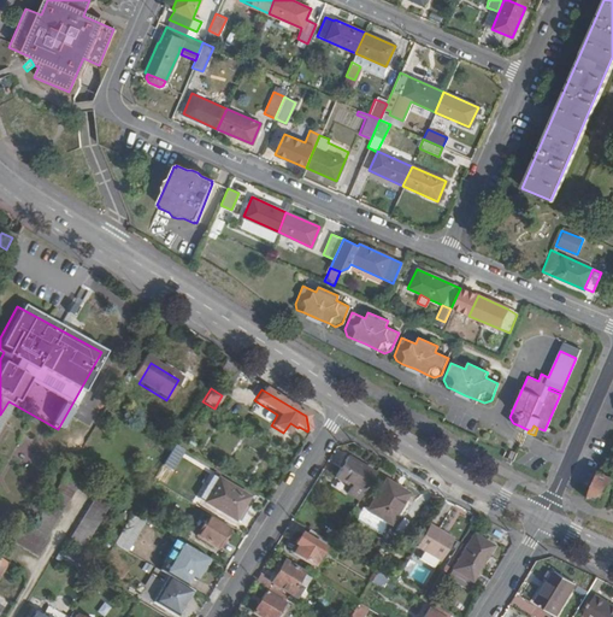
[(171,470),(183,450),(172,444),(161,465),(171,470)]
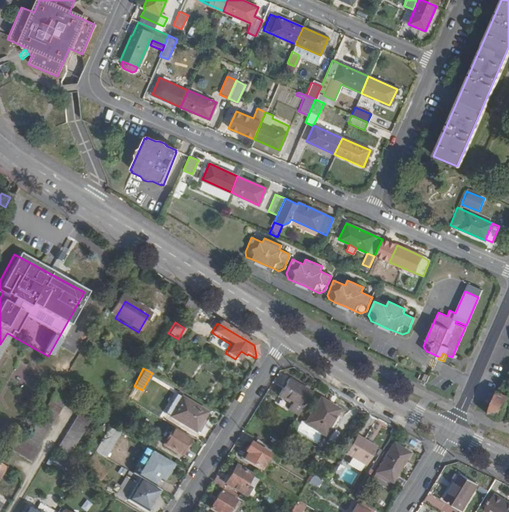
[(295,415),(309,393),(286,379),(276,396),(288,404),(285,409),(295,415)]
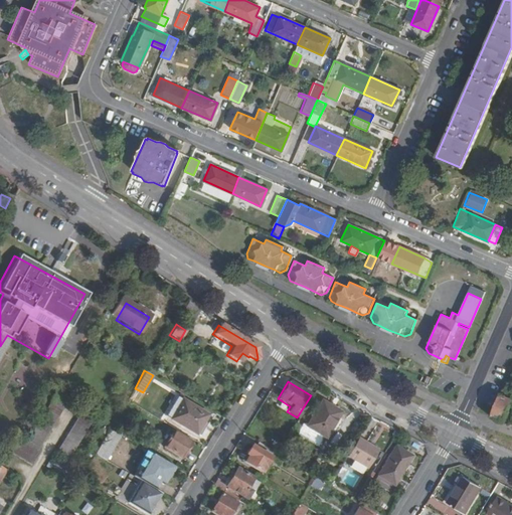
[(501,387),(489,415),(500,420),(509,398),(508,397),(510,390),(501,387)]
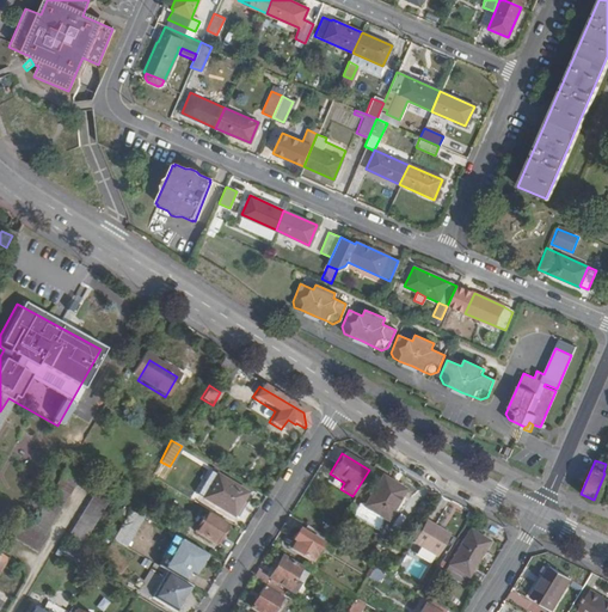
[(73,482),(59,473),(25,527),(16,521),(7,536),(34,552),(43,538),(40,537),(73,482)]
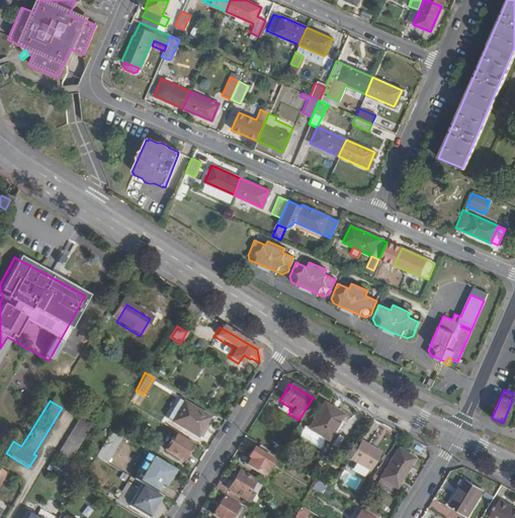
[(171,424),(183,405),(178,402),(166,421),(171,424)]
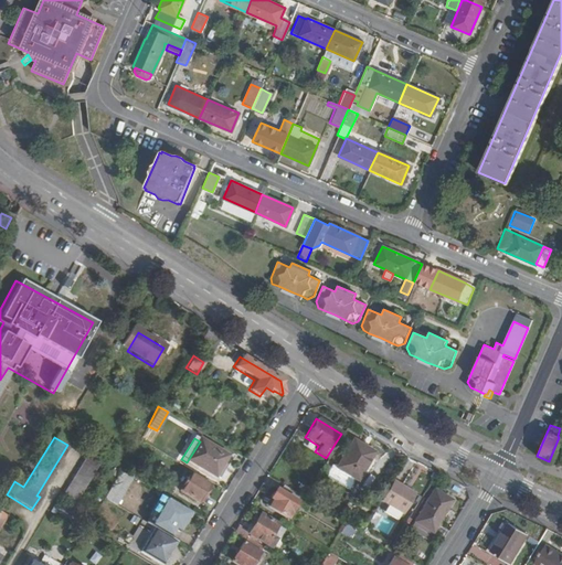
[(371,452),(350,440),(332,468),(353,481),(371,452)]
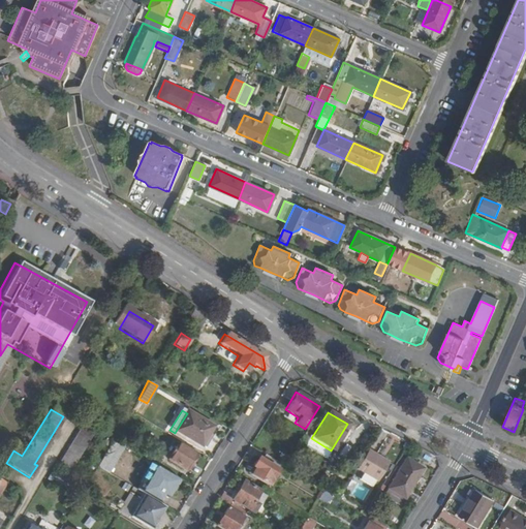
[(197,447),(208,433),(210,428),(187,413),(175,433),(197,447)]
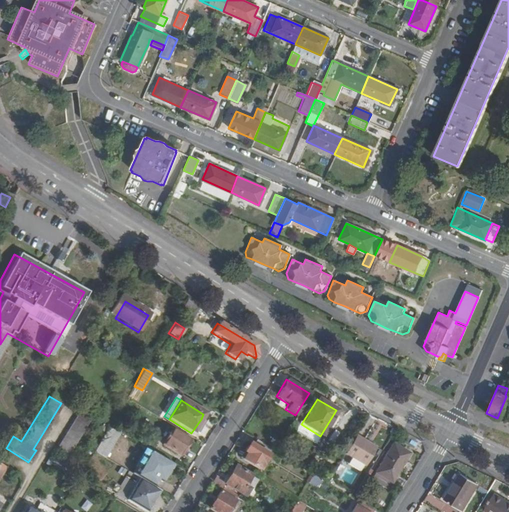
[(93,415),(81,408),(52,452),(63,460),(93,415)]
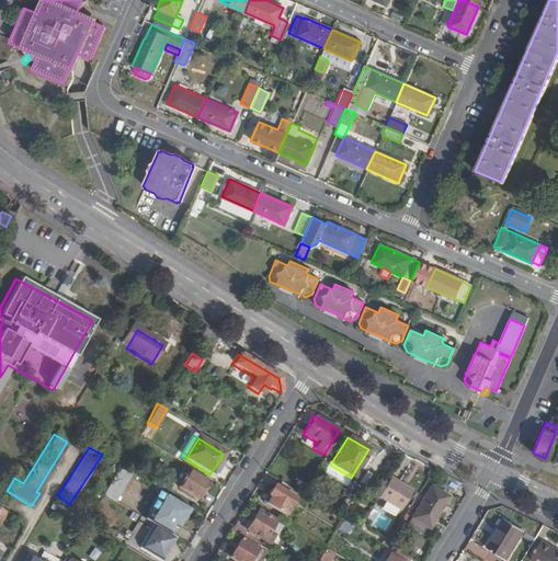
[(224,461),(220,459),(209,474),(213,477),(224,461)]
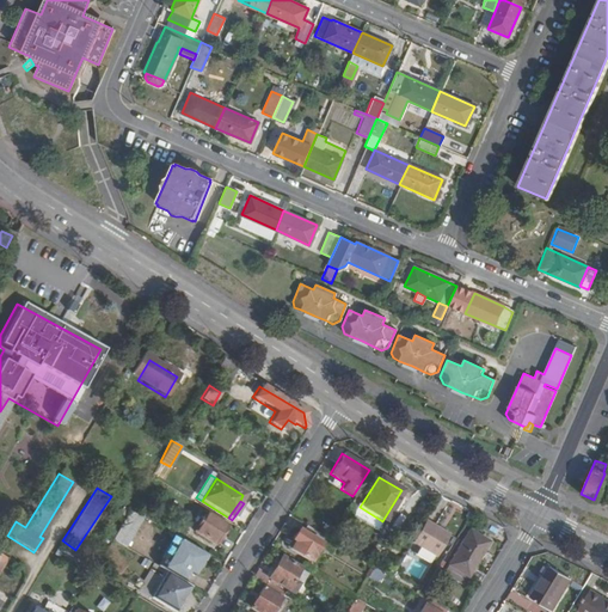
[(128,509),(111,540),(124,548),(142,518),(128,509)]
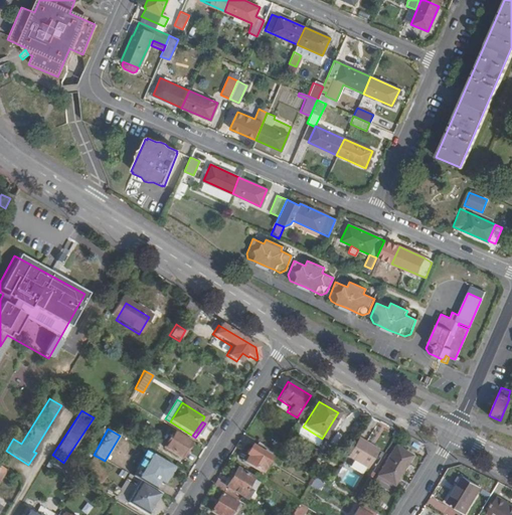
[(178,458),(187,443),(171,433),(161,448),(178,458)]
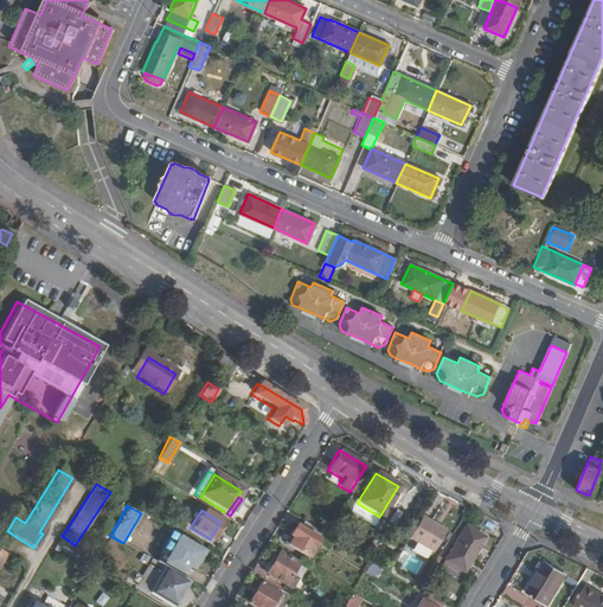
[(441,531),(418,517),(405,540),(415,545),(429,554),(441,531)]
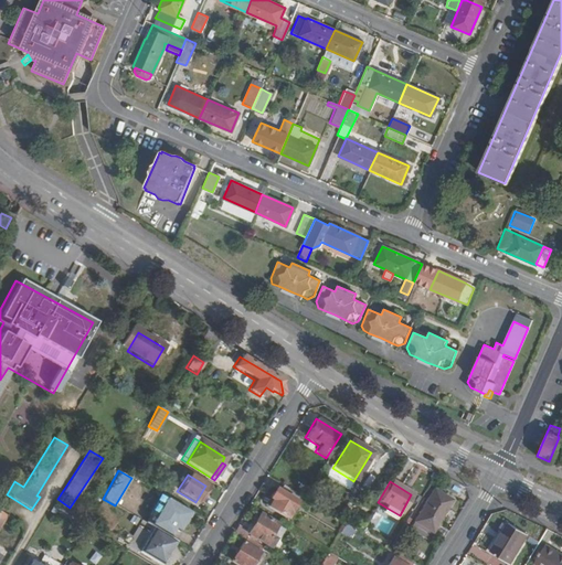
[(298,496),(279,484),(276,490),(273,488),(267,498),(269,499),(266,507),(284,518),(298,496)]
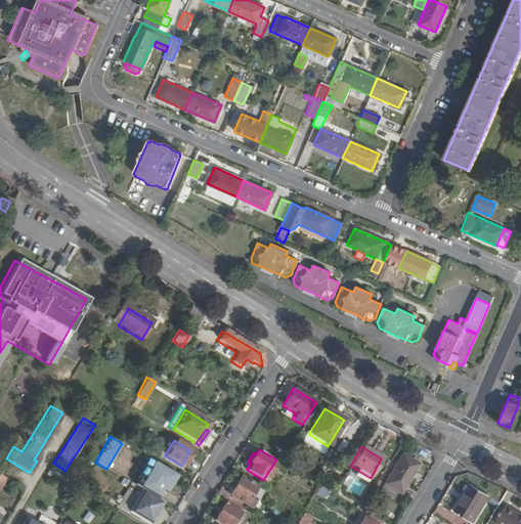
[(415,466),(399,455),(381,485),(382,485),(396,494),(415,466)]
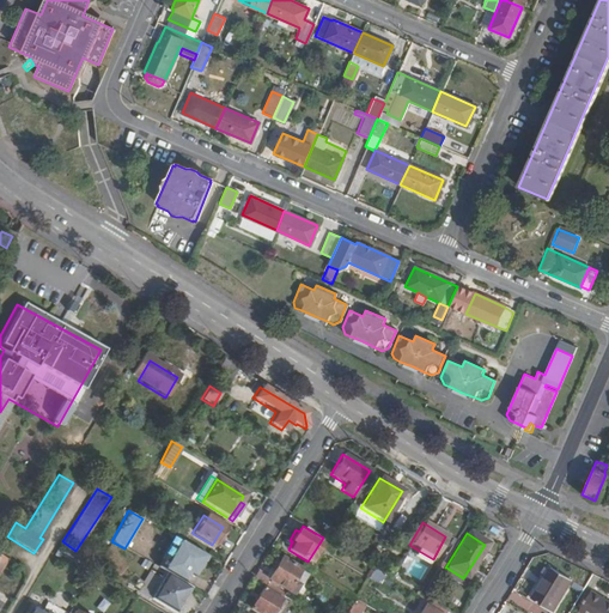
[(176,540),(163,562),(186,576),(189,578),(192,577),(194,572),(193,570),(202,556),(176,540)]
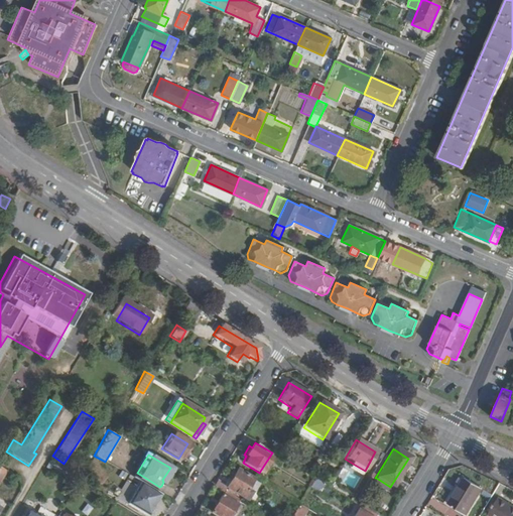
[(360,477),(365,471),(353,464),(349,470),(360,477)]
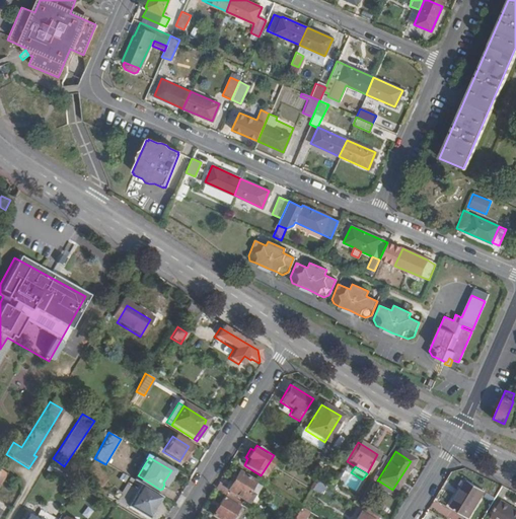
[(66,477),(53,467),(50,470),(64,480),(66,477)]
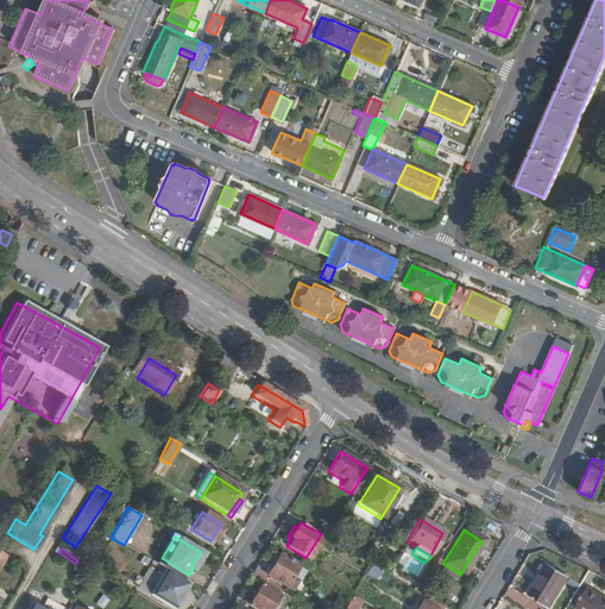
[(296,565),(277,554),(263,576),(282,586),(296,565)]
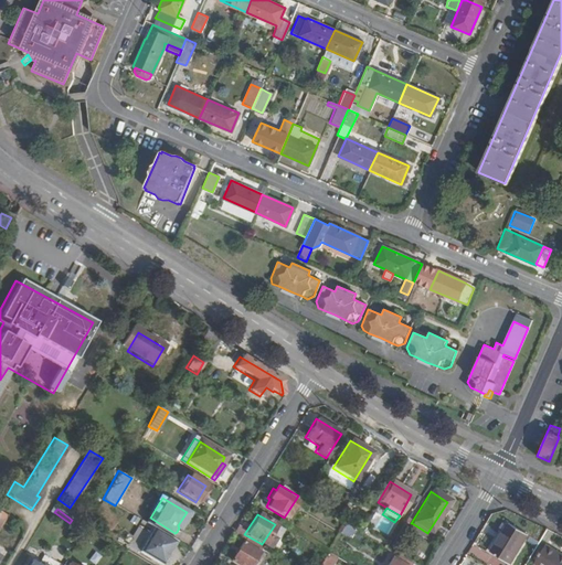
[(171,531),(150,518),(146,525),(151,529),(167,539),(171,531)]
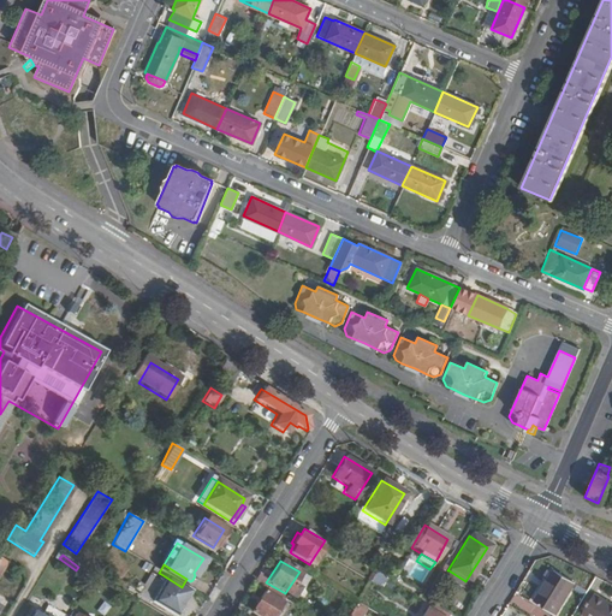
[(370,569),(366,579),(379,585),(384,575),(370,569)]
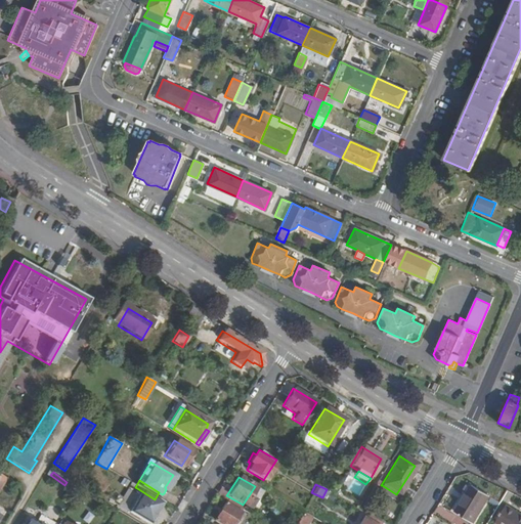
[(395,494),(382,485),(378,492),(391,500),(395,494)]
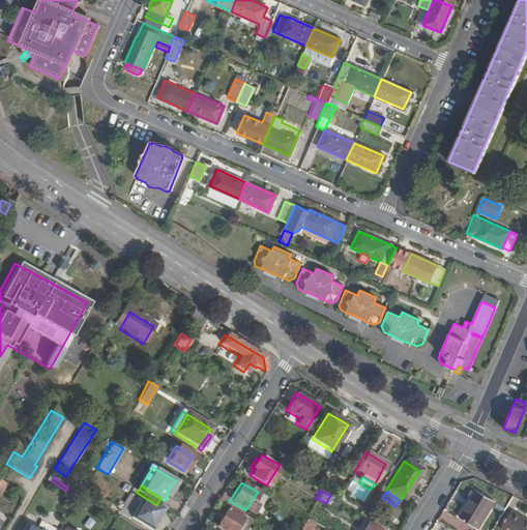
[(128,500),(136,505),(142,496),(137,493),(134,492),(128,500)]
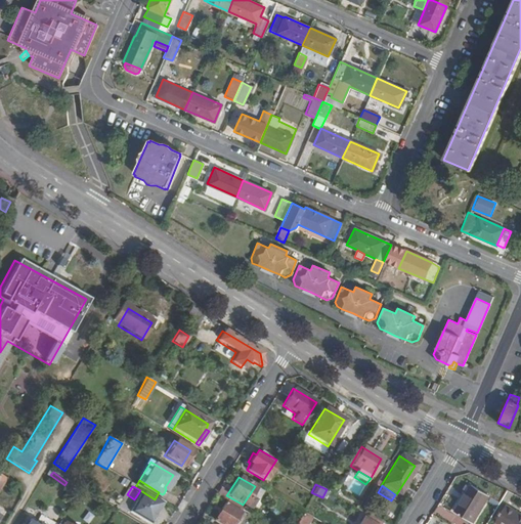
[(487,496),(470,487),(454,513),(472,523),(487,496)]
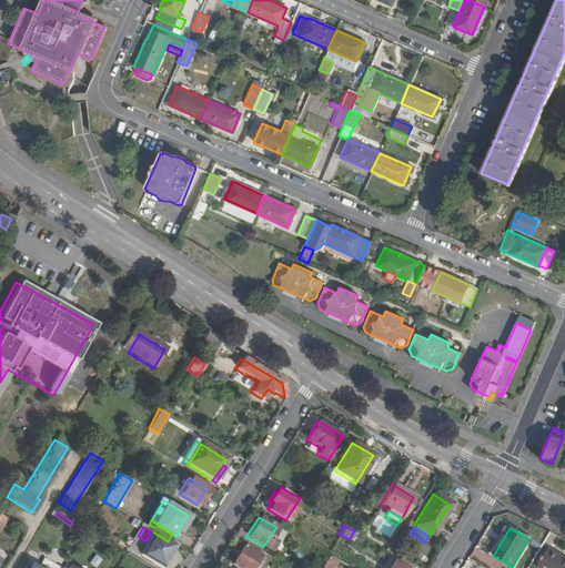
[(158,567),(159,567),(174,545),(168,541),(152,531),(145,541),(138,555),(158,567)]
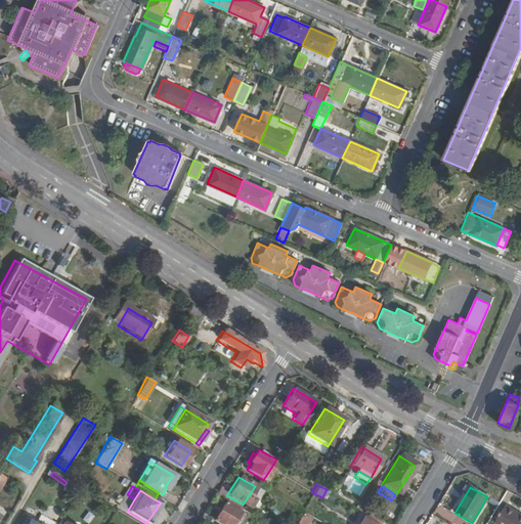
[(230,523),(237,513),(222,503),(211,520),(217,523),(230,523)]
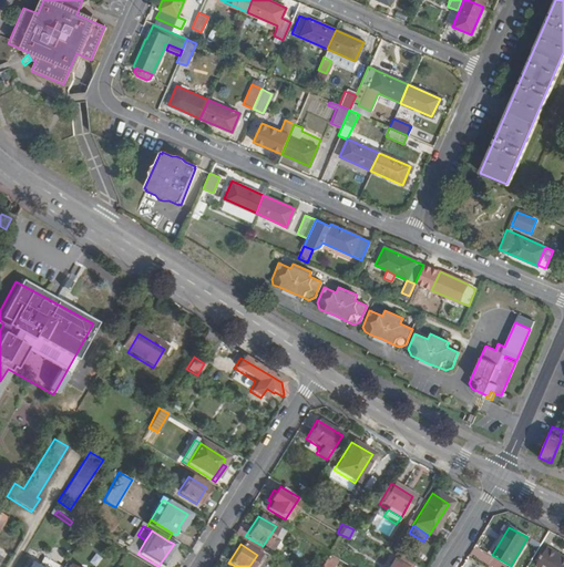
[(563,566),(563,557),(545,547),(534,566),(563,566)]
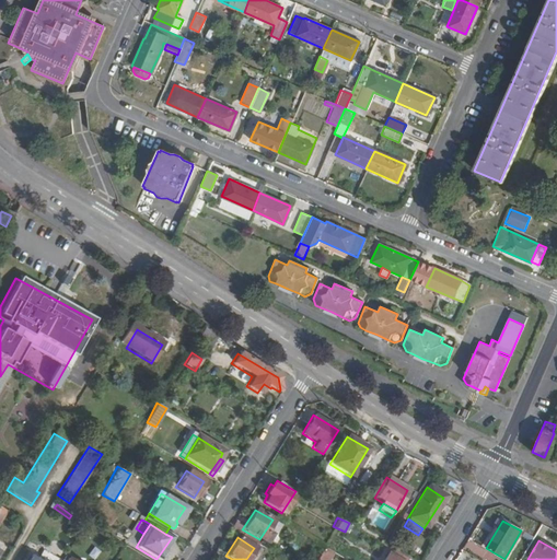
[(322,547),(314,559),(327,559),(332,552),(322,547)]
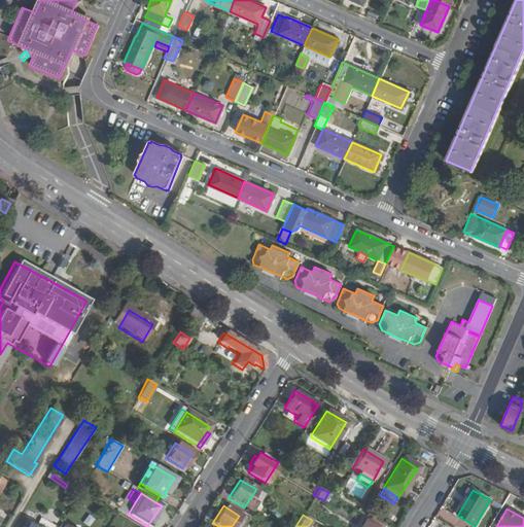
[(368,516),(365,520),(376,526),(380,526),(382,525),(368,516)]
